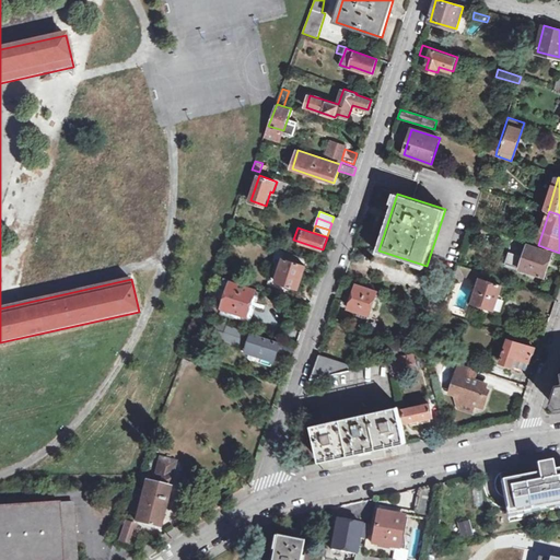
[(505,264),(544,277),(551,253),(528,245),(527,246),(524,257),(509,252),(505,264)]
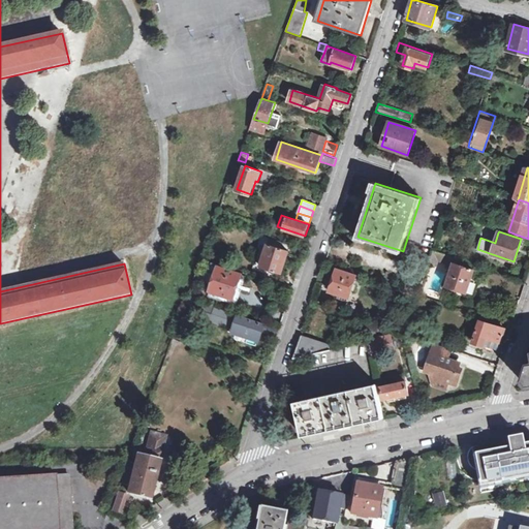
[(289,251),(291,245),(261,235),(255,252),(257,253),(252,269),(270,274),(271,270),(282,273),(289,251)]
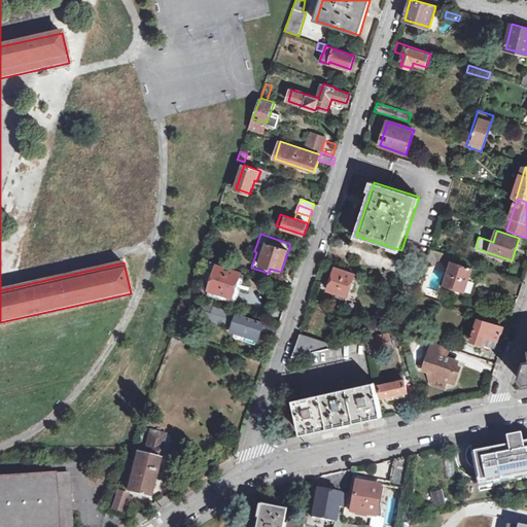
[(301,247),(290,244),(288,250),(299,253),(301,247)]
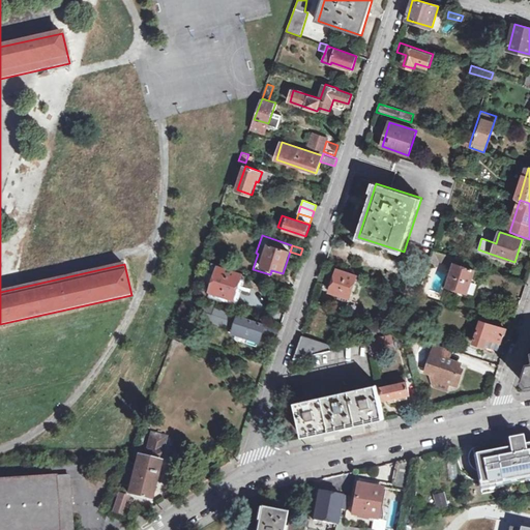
[(436,251),(432,264),(439,266),(441,260),(455,265),(455,264),(465,267),(467,261),(436,251)]
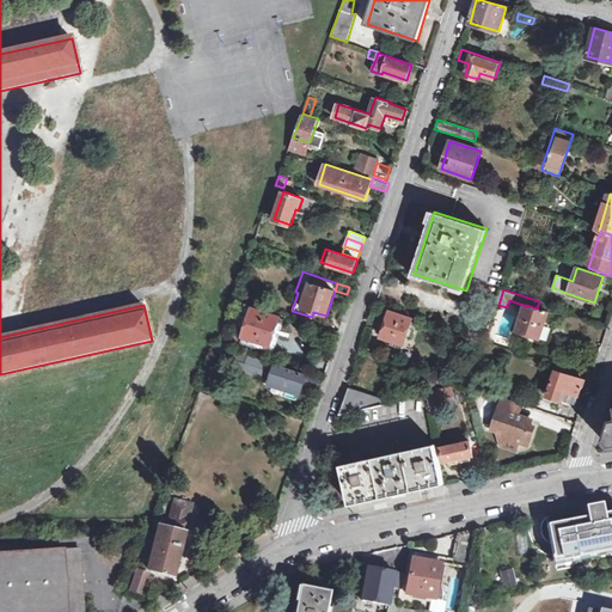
[(526,306),(518,330),(542,338),(550,312),(537,308),(526,305),(526,306)]
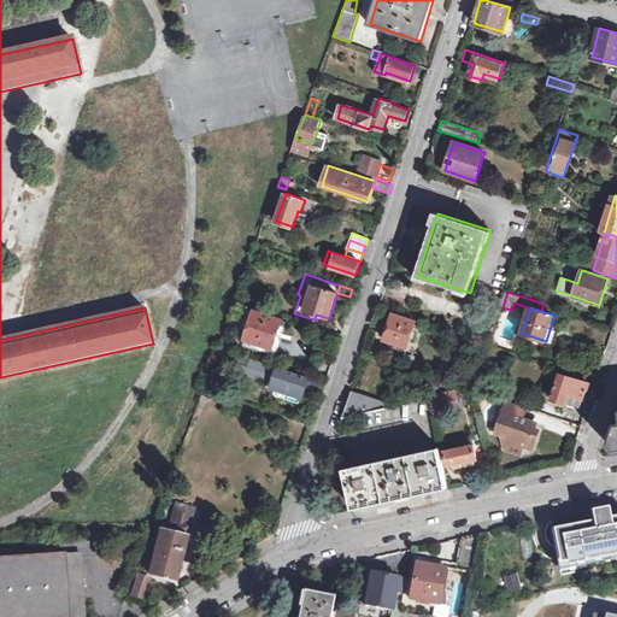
[(254,312),(245,341),(272,350),(282,321),(254,312)]
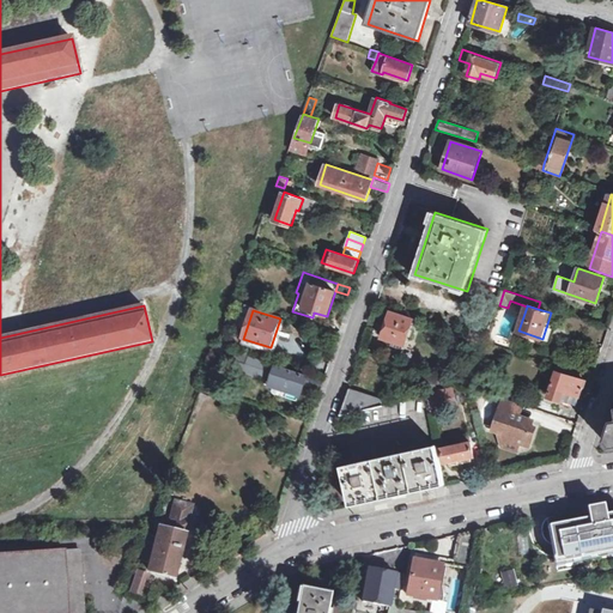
[(382,338),(406,345),(414,321),(390,313),(382,338)]
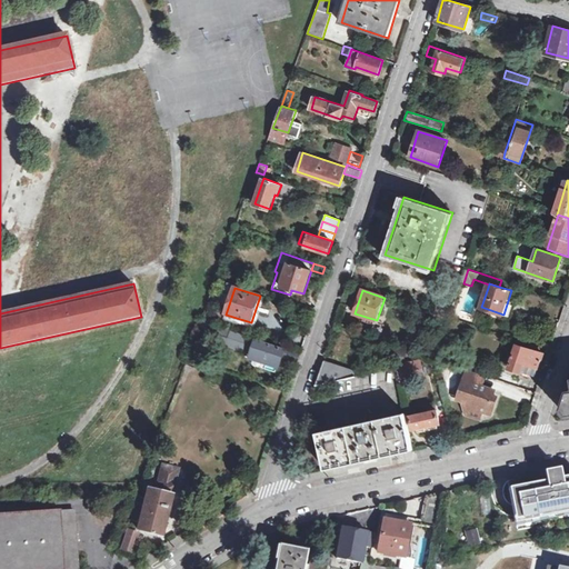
[(199,327),(217,332),(219,326),(202,320),(199,327)]
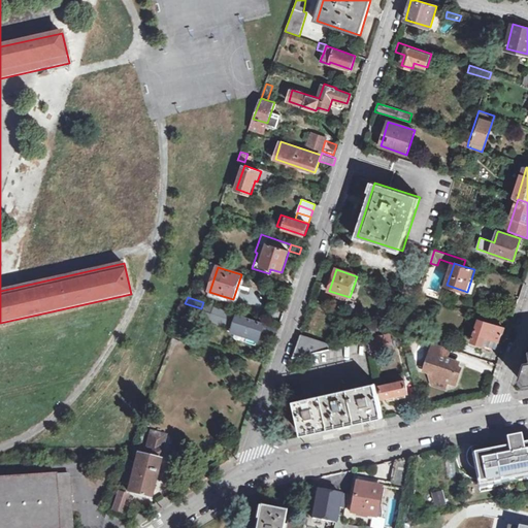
[(215,312),(217,306),(203,302),(201,308),(215,312)]
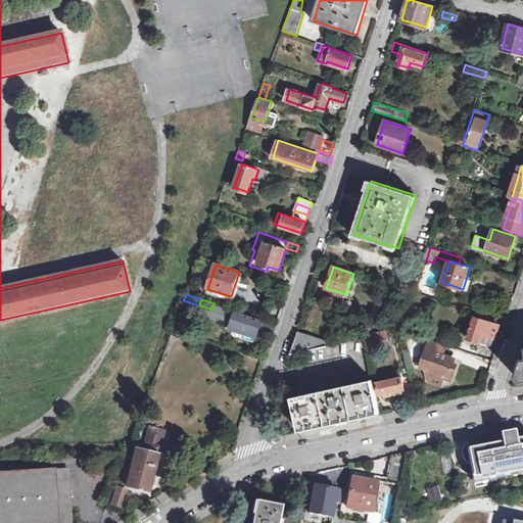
[(274,332),(277,324),(263,320),(262,321),(234,312),(234,311),(215,303),(212,310),(209,317),(257,333),(259,327),(274,332)]
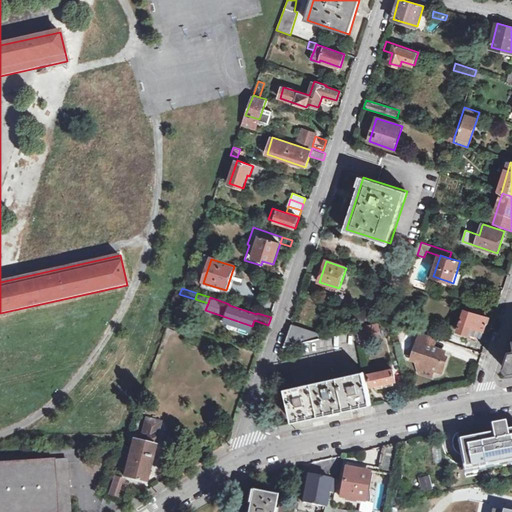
[(466,311),(458,331),(482,339),(489,318),(466,311)]
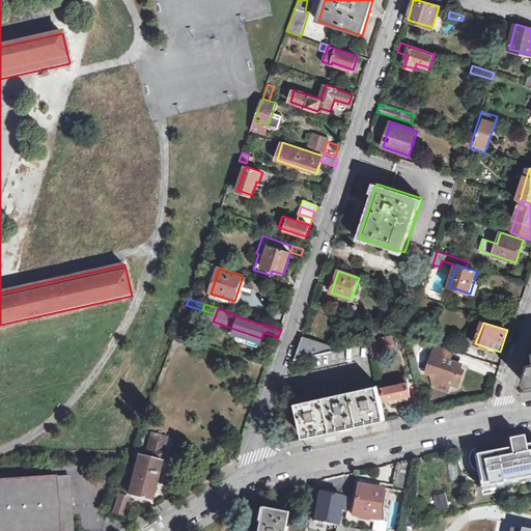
[(333,351),(334,345),(303,336),(295,360),(333,351)]
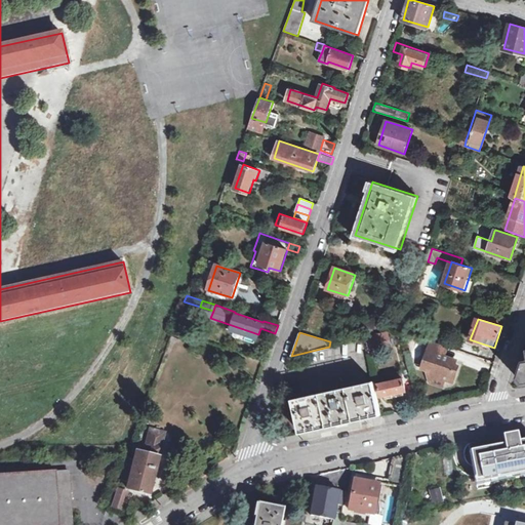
[(368,335),(371,352),(390,348),(386,332),(368,335)]
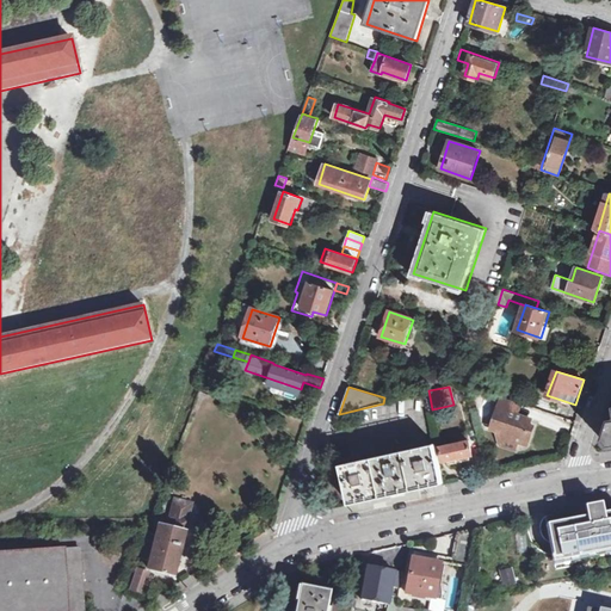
[(503,396),(493,427),(499,430),(501,442),(516,438),(519,438),(529,442),(534,430),(529,429),(530,424),(532,419),(518,413),(522,402),(503,396)]
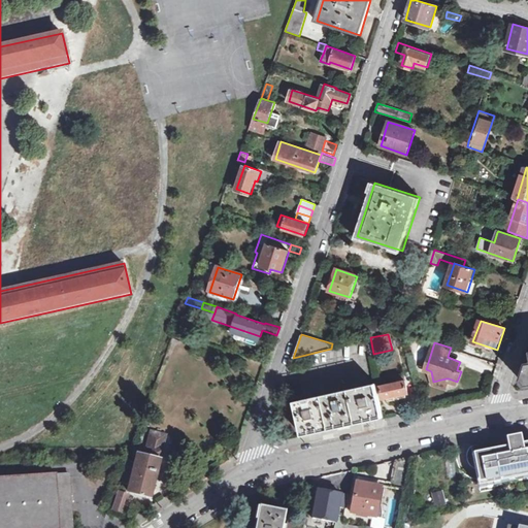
[(433,382),(432,385),(446,389),(449,378),(446,378),(433,382)]
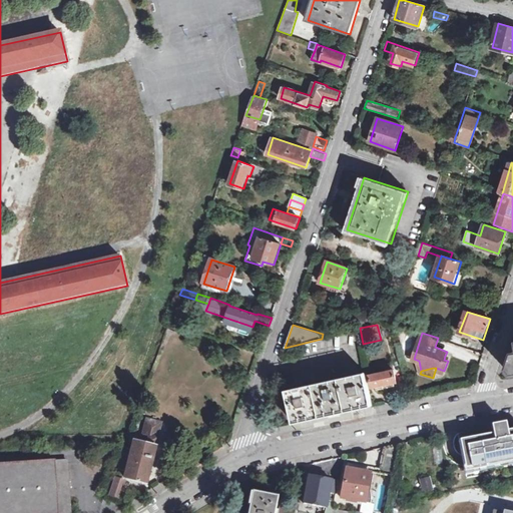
[(398,381),(395,369),(371,374),(374,386),(398,381)]
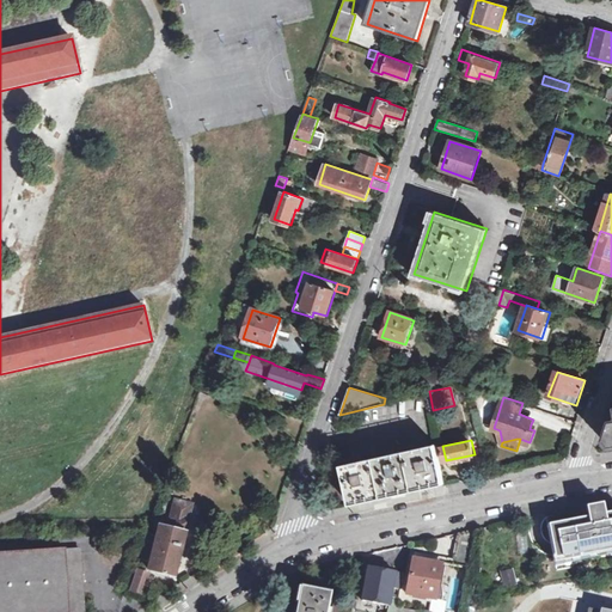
[(350,501),(444,479),(435,444),(342,465),(350,501)]
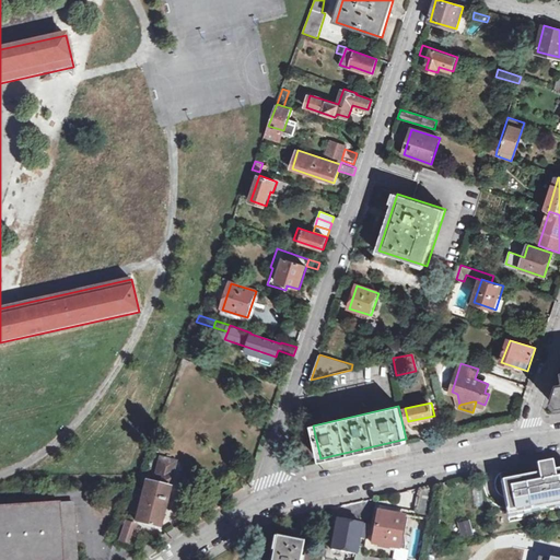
[(160,456),(156,474),(163,476),(161,485),(147,481),(144,493),(137,491),(131,511),(140,512),(137,522),(160,527),(178,462),(160,456)]
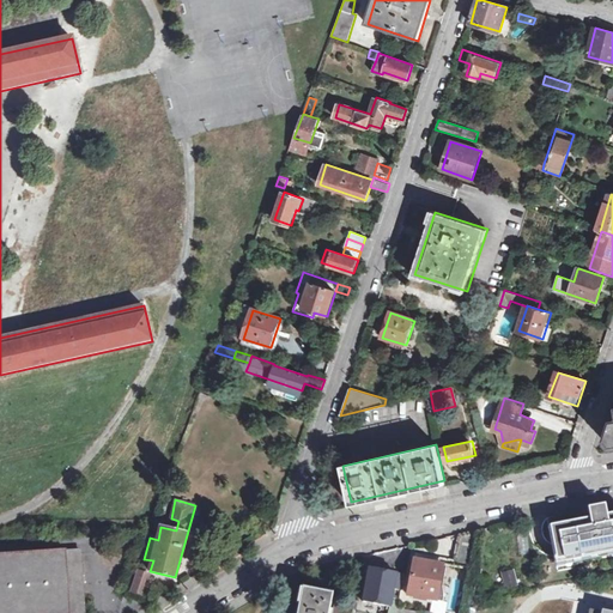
[(605,505),(590,508),(592,519),(606,515),(605,510),(605,505)]
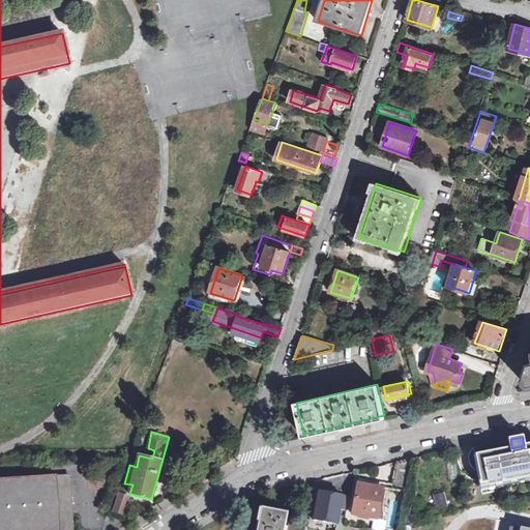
[(511,448),(491,452),(492,460),(529,451),(529,444),(528,445),(524,445),(511,448)]
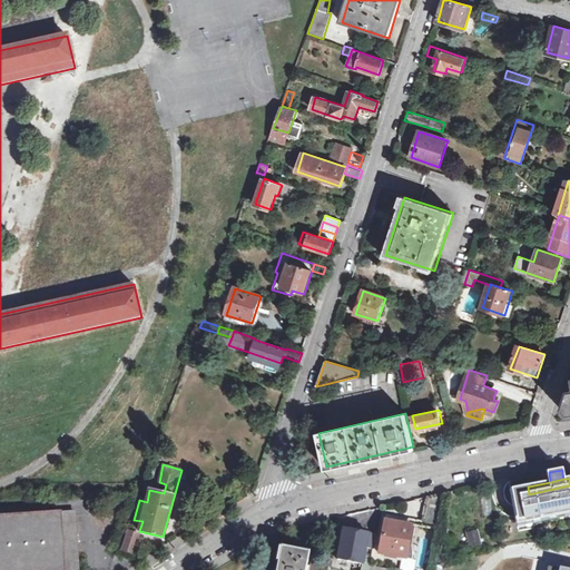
[(569,485),(529,494),(528,487),(511,490),(516,513),(518,523),(527,522),(526,519),(541,517),(541,519),(550,518),(549,514),(564,511),(564,514),(569,512),(569,485)]
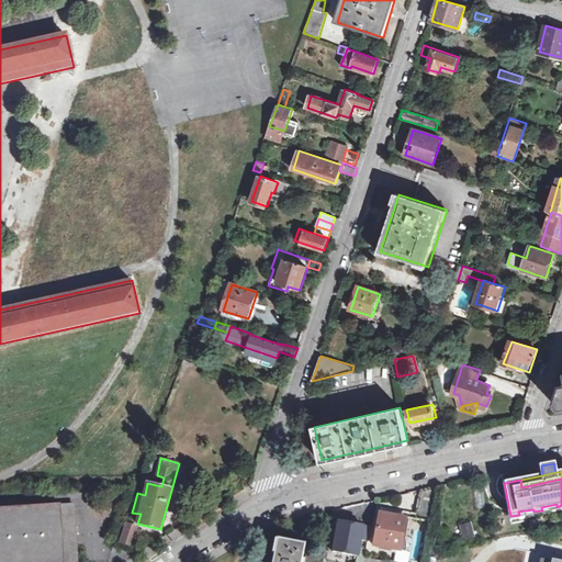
[(0,561),(77,561),(74,503),(0,507),(0,561)]
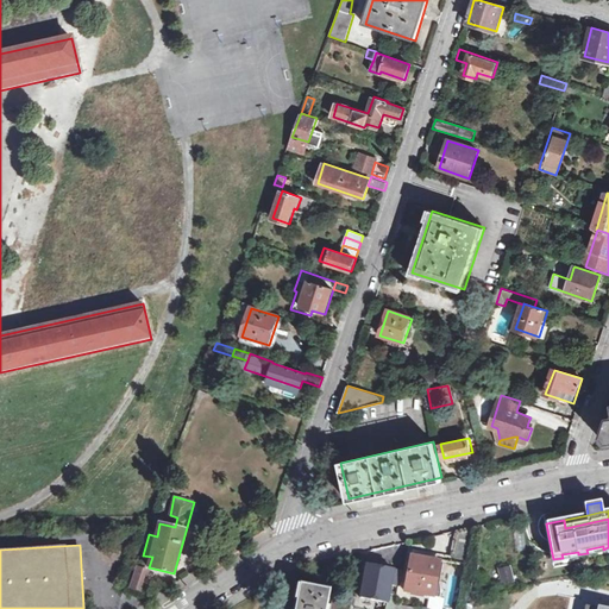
[(406,590),(434,595),(440,560),(412,556),(406,590)]
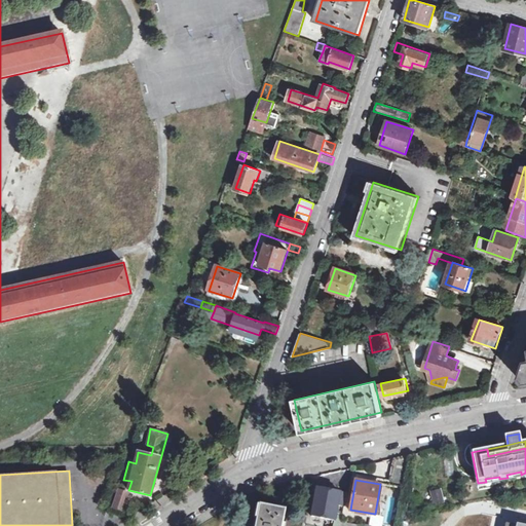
[(337,509),(340,492),(316,488),(312,514),(329,517),(335,518),(337,509)]
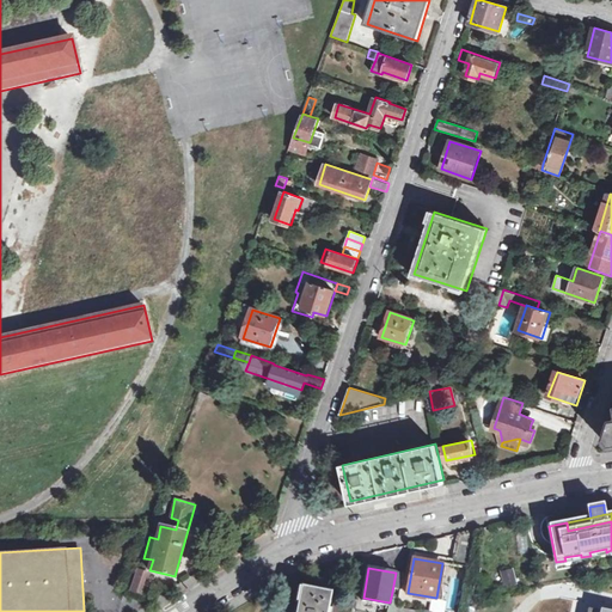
[(513,568),(499,571),(505,589),(518,585),(513,568)]
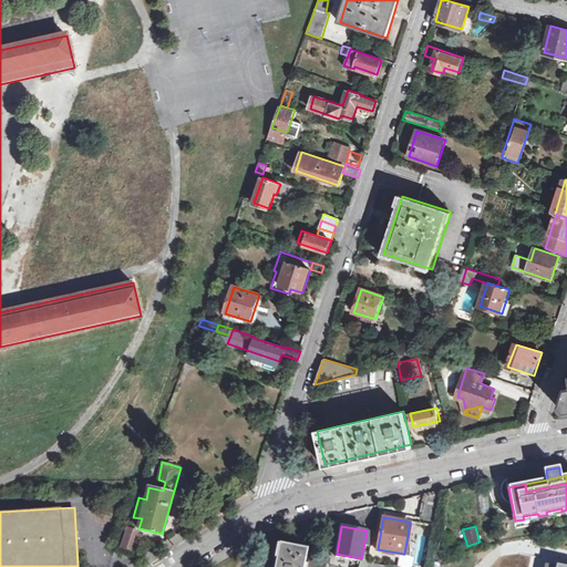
[(132,550),(137,532),(127,528),(122,547),(132,550)]
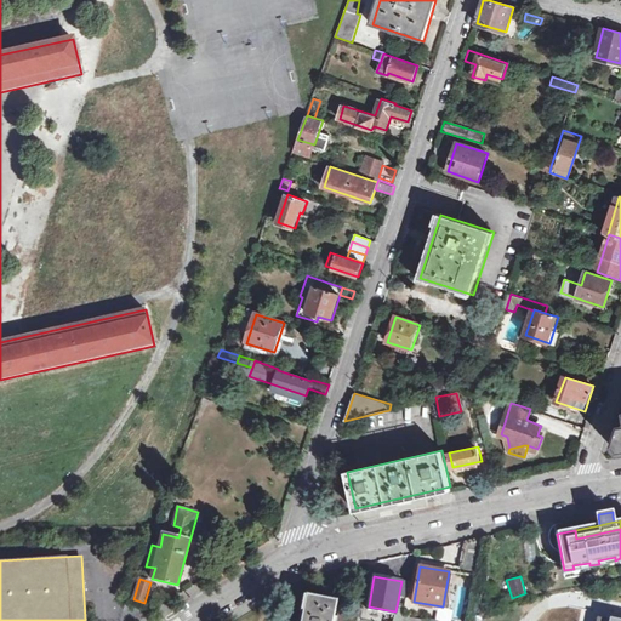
[(301,620),(332,620),(337,602),(306,596),(301,620)]
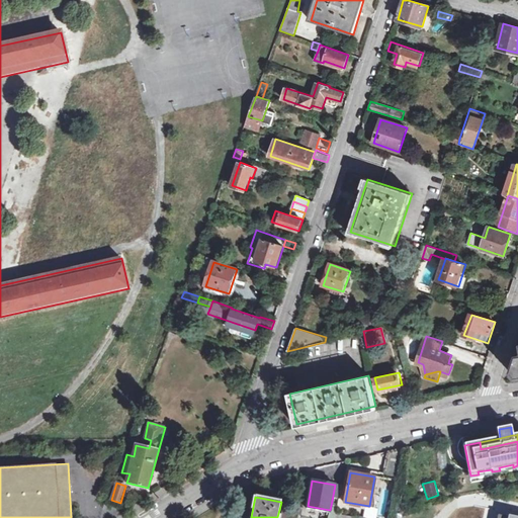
[(339,503),(332,501),(330,510),(324,509),(322,517),(335,517),(337,512),(339,503)]
